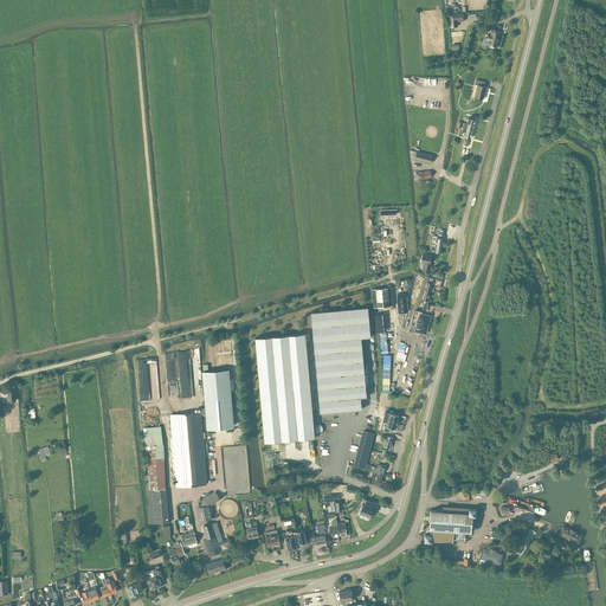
[(449,27),(455,27),(455,19),(464,18),(463,13),(449,13),(449,27)]
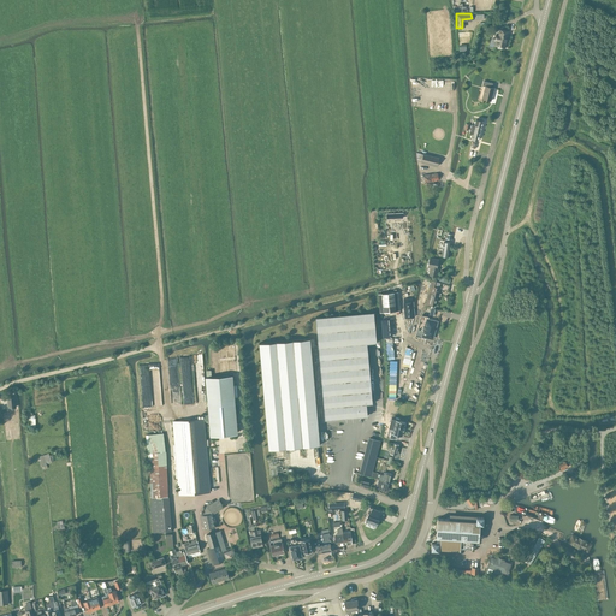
[(509,31),(499,29),(496,45),(505,47),(509,36),(508,35),(509,31)]
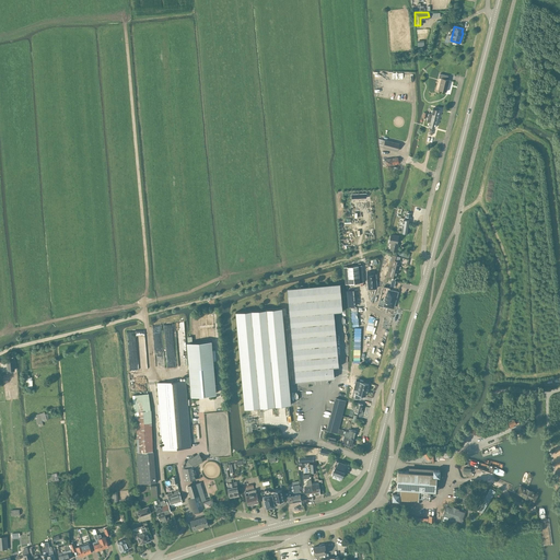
[(448,76),(441,73),(440,78),(442,79),(439,90),(447,92),(450,80),(447,80),(448,76)]
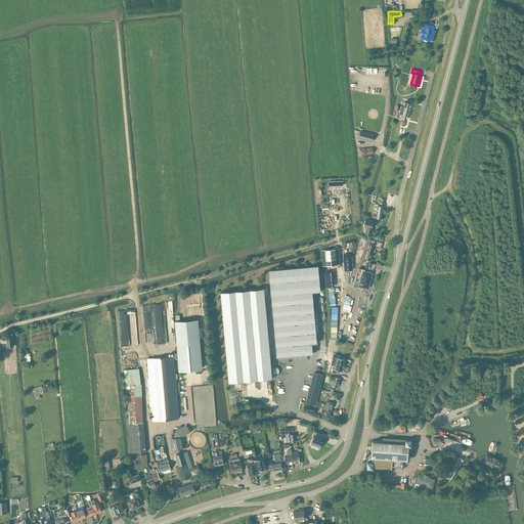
[(401,105),(401,108),(409,112),(411,103),(409,102),(406,101),(405,101),(404,106),(404,105),(401,105)]
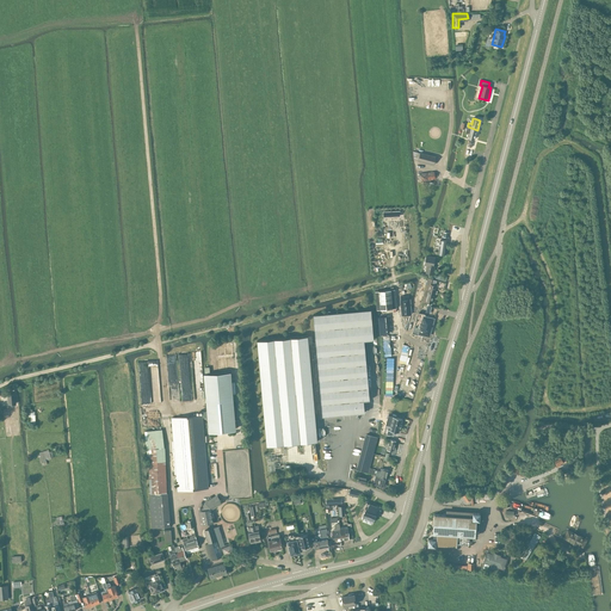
[(468,127),(466,133),(469,133),(468,137),(469,137),(470,137),(473,139),(475,140),(477,130),(468,127)]
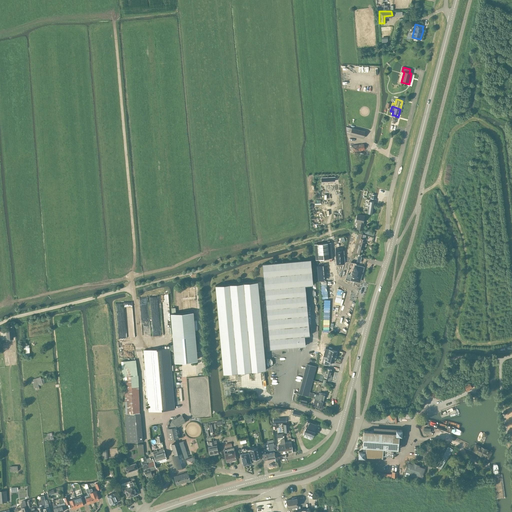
[(367,209),(367,213),(373,213),(373,206),(371,205),(371,203),(368,202),(368,204),(365,204),(364,209),(367,209)]
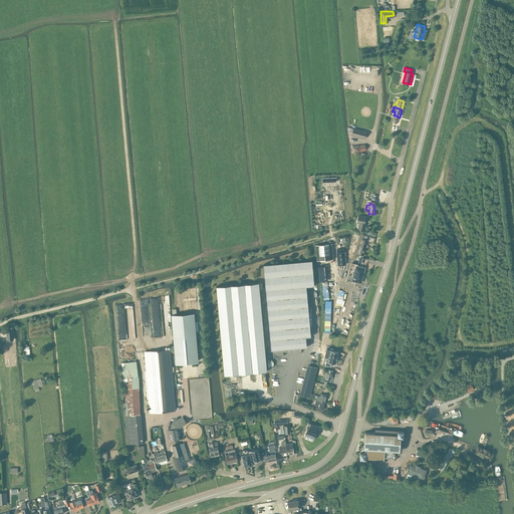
[(366,216),(358,214),(357,222),(359,223),(358,229),(363,230),(366,216)]
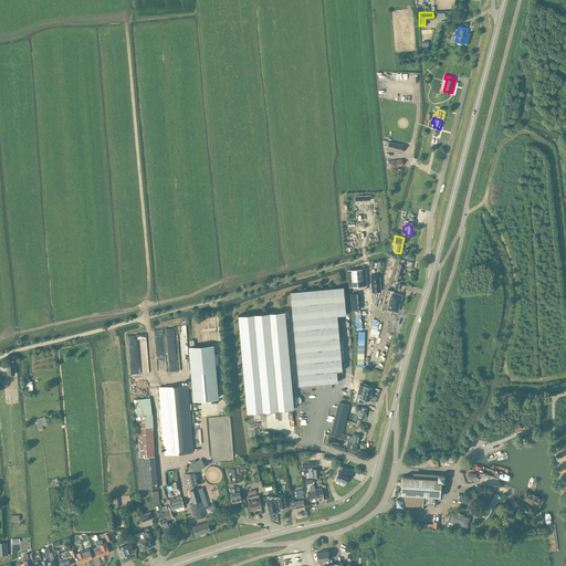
[(396,258),(390,279),(391,279),(395,280),(399,281),(402,270),(401,270),(402,264),(398,263),(399,259),(396,258)]
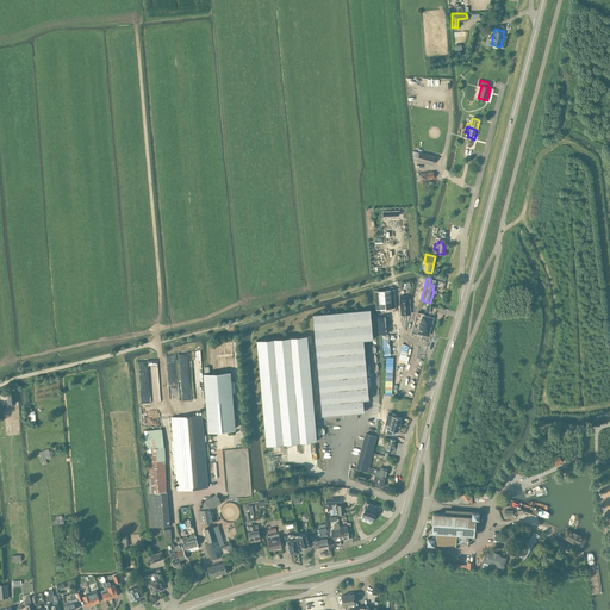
[(390,290),(378,291),(380,309),(392,307),(390,290)]
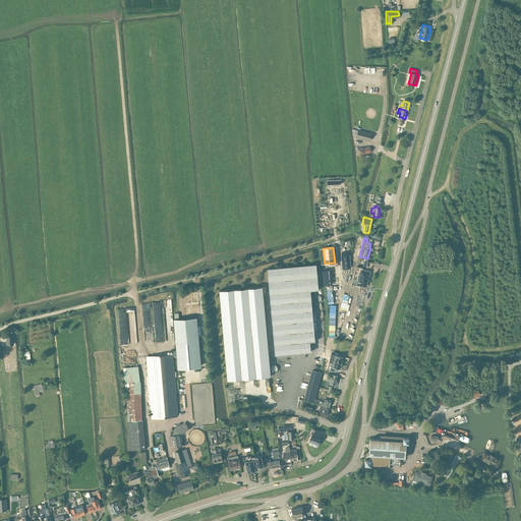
[(349,255),(342,256),(343,269),(350,268),(349,255)]
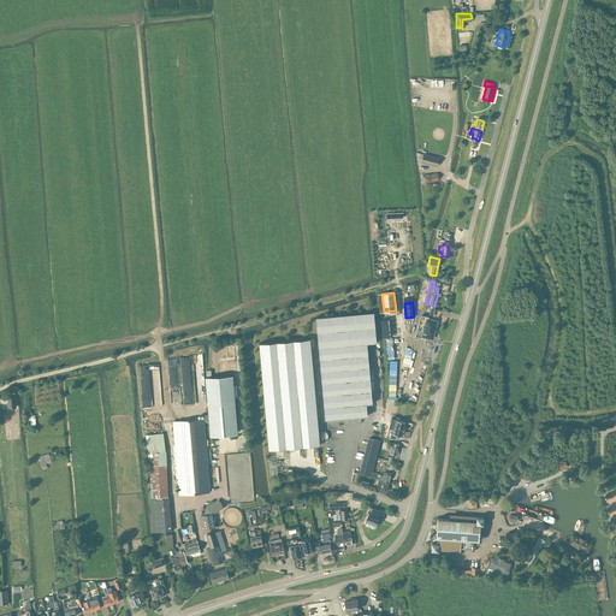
[(374,312),(315,318),(319,348),(325,420),(367,416),(367,404),(372,403),(371,379),(368,355),(367,343),(377,343),(374,312)]
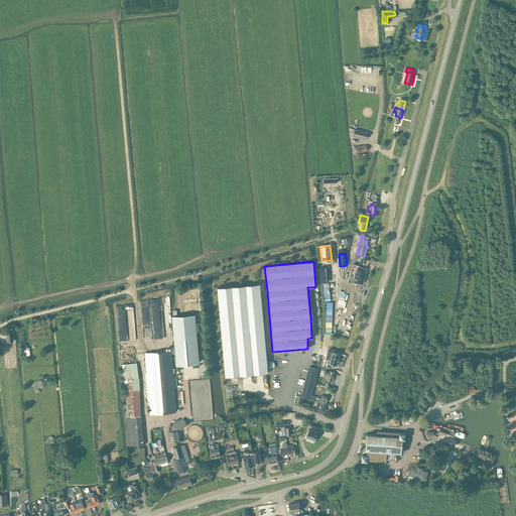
[(358,267),(354,281),(362,283),(366,269),(358,267)]
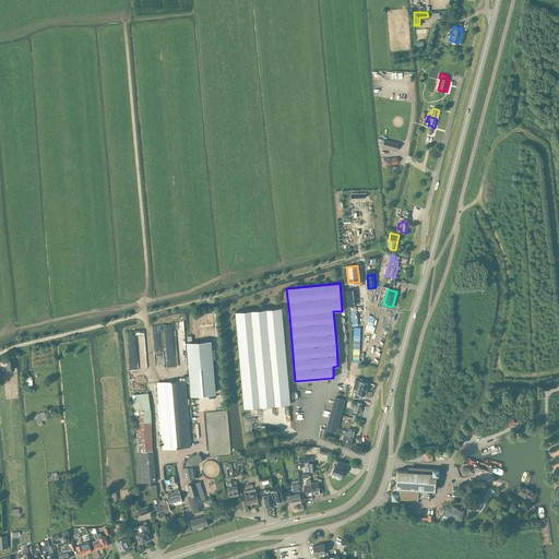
[(282,307),(236,311),(245,407),(290,403),(282,307)]
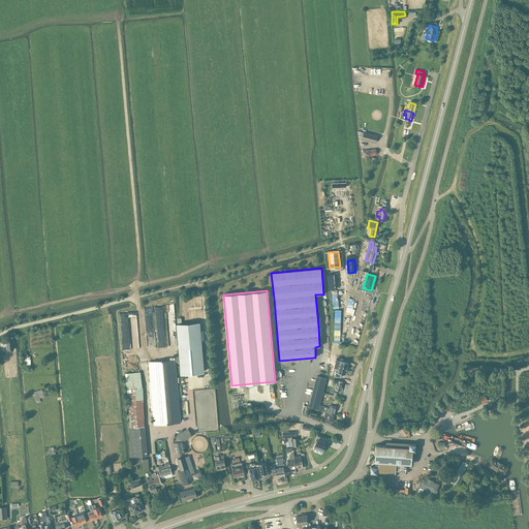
[(203,371),(198,322),(177,324),(181,373),(203,371)]
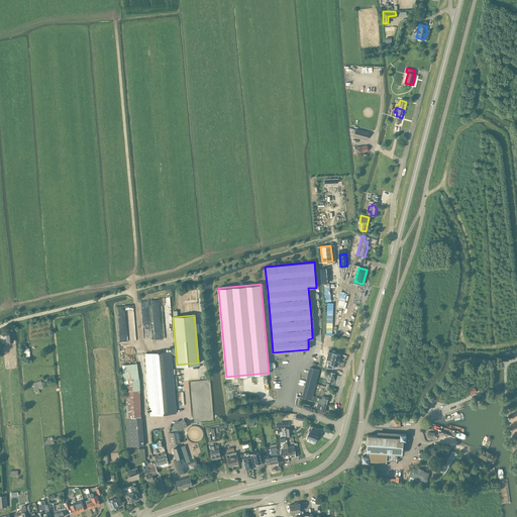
[(177,413),(172,351),(144,353),(149,415),(177,413)]
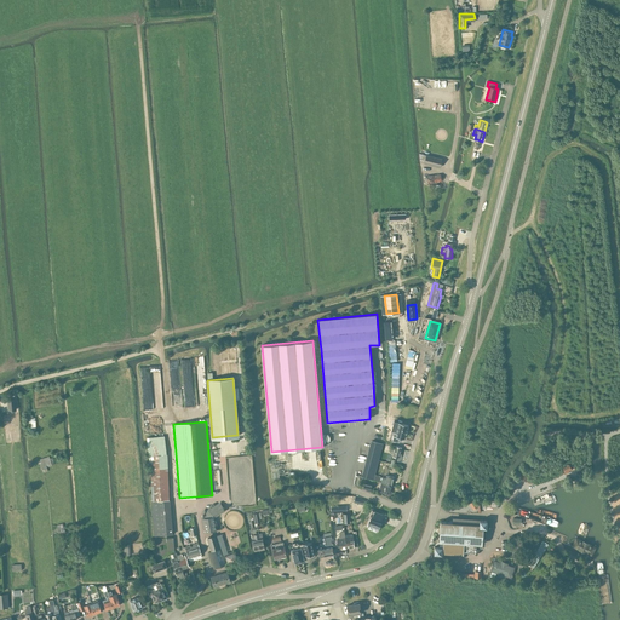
[(408,426),(399,424),(395,437),(394,437),(392,441),(399,443),(400,440),(405,441),(406,435),(407,432),(408,426)]
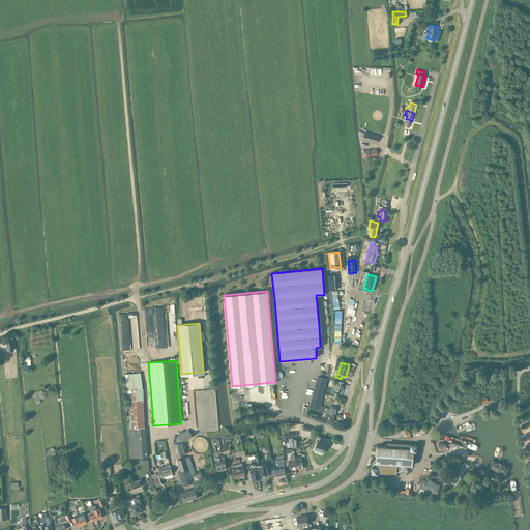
[(133,374),(125,374),(126,381),(127,389),(127,395),(129,429),(129,430),(131,459),(148,457),(145,428),(143,394),(143,388),(142,380),(141,373),(133,374)]
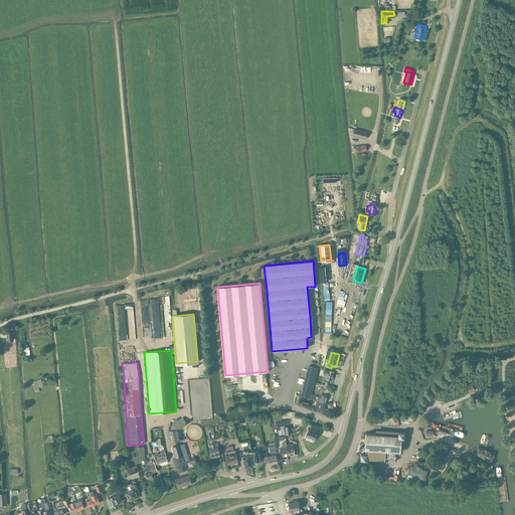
[(310,366),(302,396),(310,398),(318,368),(310,366)]
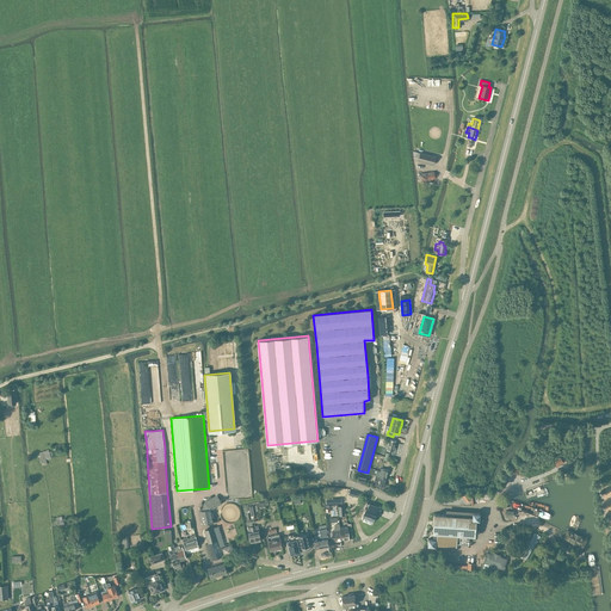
[(370,468),(369,473),(374,474),(374,475),(376,475),(381,476),(381,477),(387,479),(388,474),(389,474),(390,470),(388,470),(382,468),(381,471),(377,470),(377,469),(376,469),(375,470),(370,469),(370,468)]
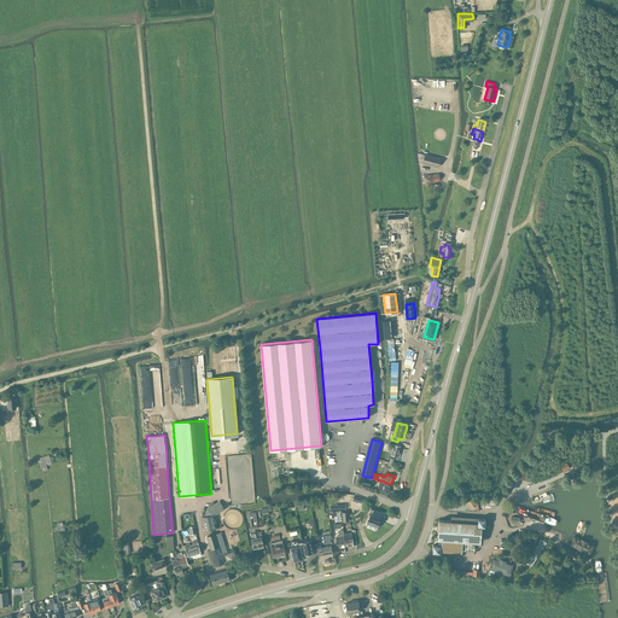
[(380,481),(378,489),(380,490),(383,490),(389,493),(390,493),(391,489),(390,489),(391,484),(385,483),(385,482),(380,481)]
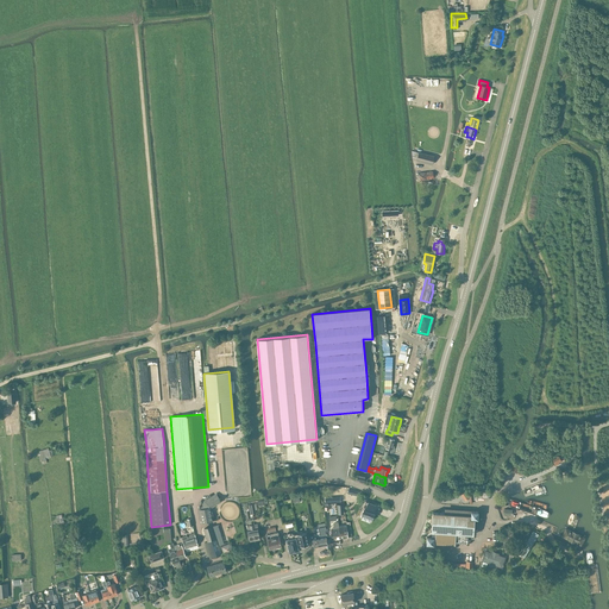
[(202,509),(200,509),(202,522),(212,521),(209,508),(220,502),(215,494),(203,501),(201,507),(202,509)]
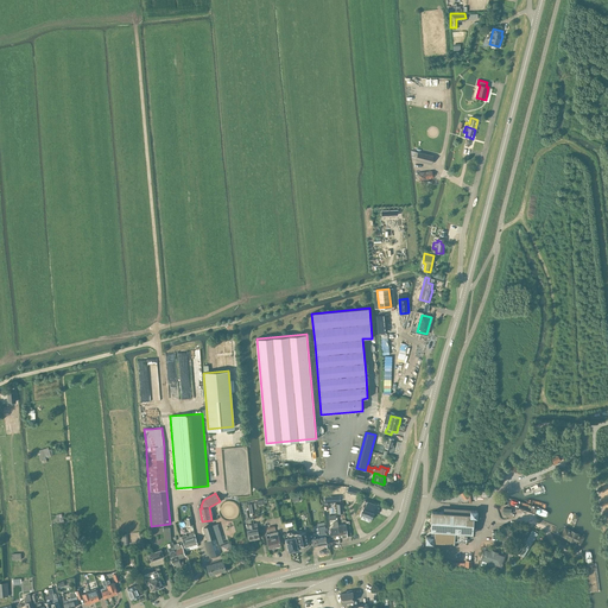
[(361,511),(360,514),(371,520),(374,513),(372,512),(375,505),(367,500),(361,511)]
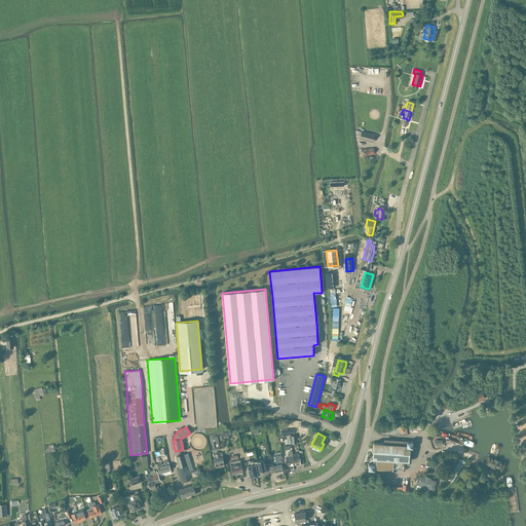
[(370,462),(369,468),(375,470),(375,466),(393,468),(393,463),(393,460),(409,461),(410,448),(413,448),(413,442),(407,442),(407,445),(384,444),(374,443),(374,445),(374,446),(373,457),(374,457),(373,463),(370,462)]
